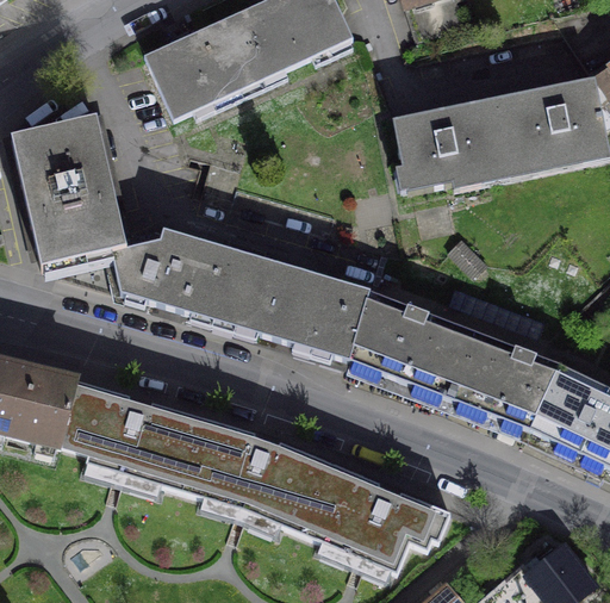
[(262,0),(234,13),(263,76),(352,36),(335,0),(262,0)]
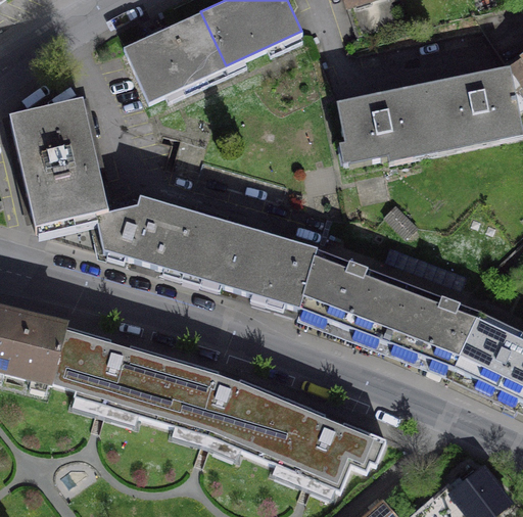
[(360,0),(346,4),(355,32),(398,18),(391,0),(360,0)]
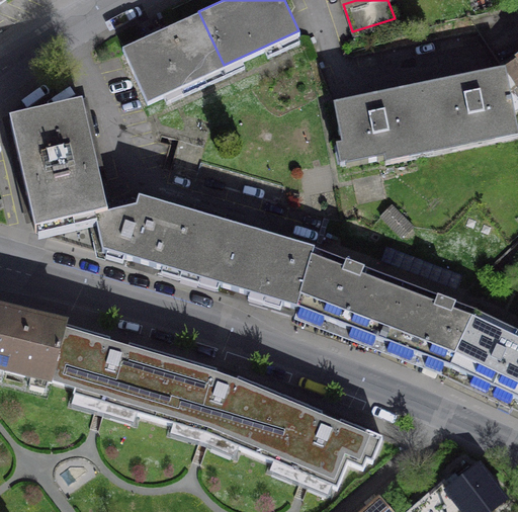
[(198,11),(122,45),(147,100),(224,65),(198,11)]
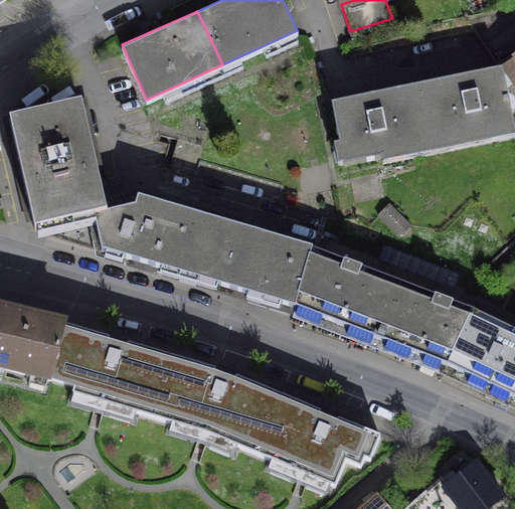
[(514,56),(502,65),(514,83),(514,56)]
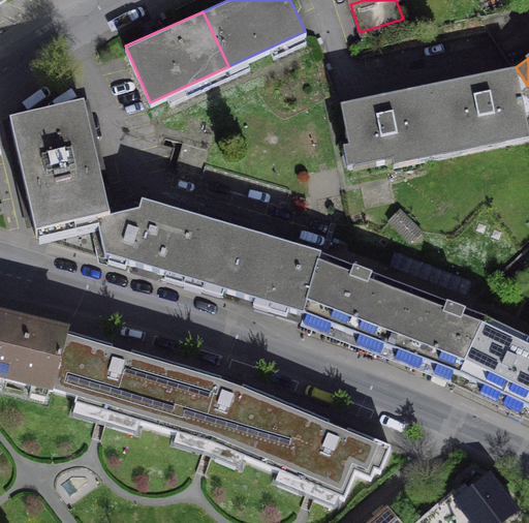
[(430,85),(441,146),(528,128),(524,109),(528,104),(528,86),(516,67),(430,85)]
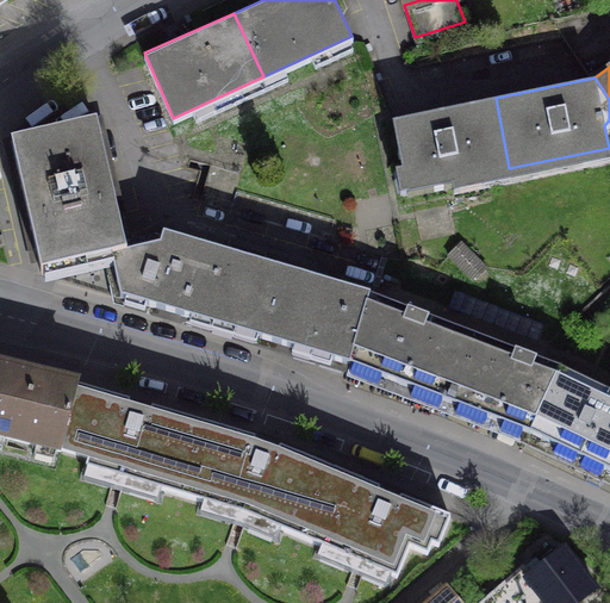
[(496,98),(393,119),(408,188),(509,168),(496,98)]
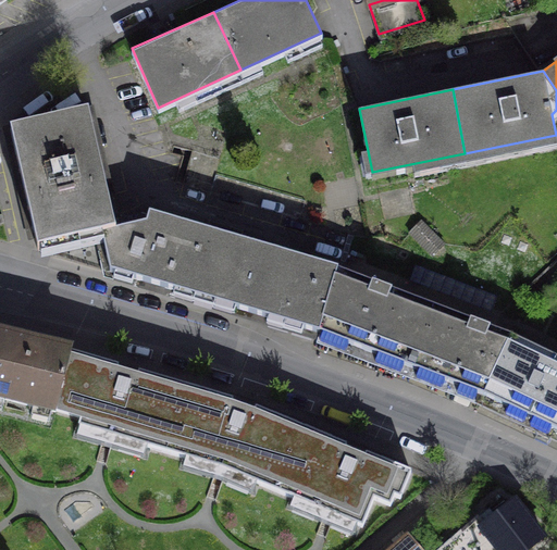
[(87,109),(11,126),(35,229),(38,245),(102,228),(114,226),(112,217),(99,160),(87,109)]
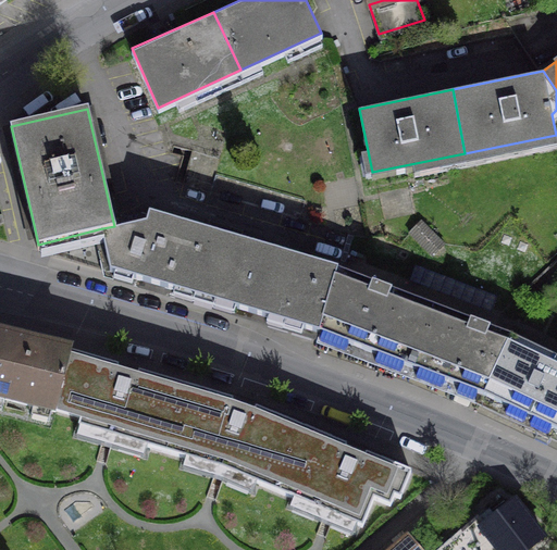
[(112,217),(114,226),(102,228),(110,265),(211,295),(230,232),(159,211),(141,205),(139,211),(112,217)]
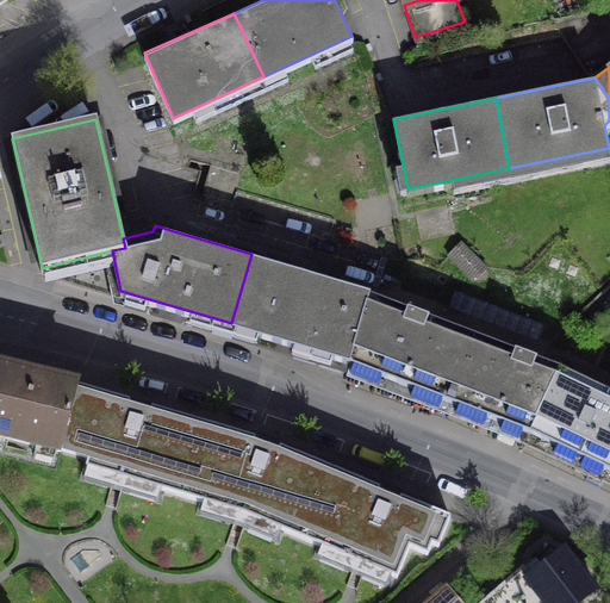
[(461,236),(449,248),(474,273),(487,261),(461,236)]
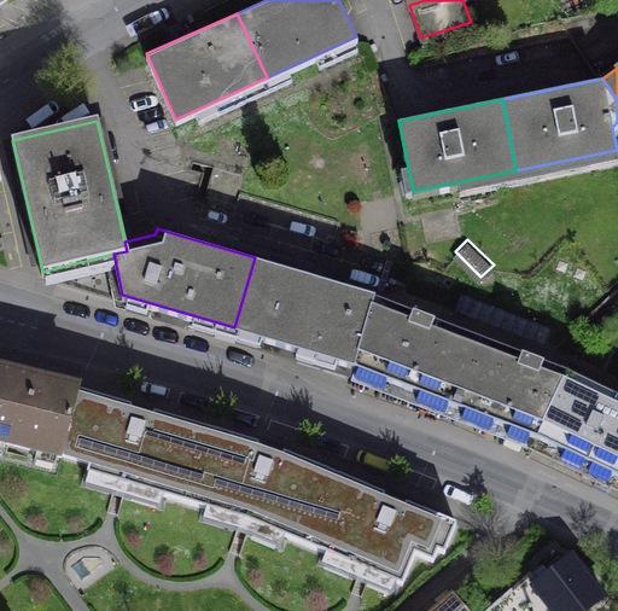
[(354,362),(375,292),(255,257),(234,327),(291,344),(354,362)]
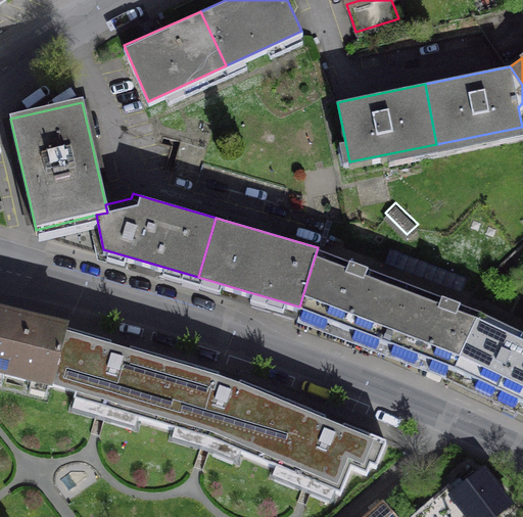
[(398,303),(407,282),(364,266),(318,247),(299,307),(302,308),(300,316),(324,325),(327,317),(354,328),(351,335),(376,345),(379,336),(388,340),(401,306),(398,303)]
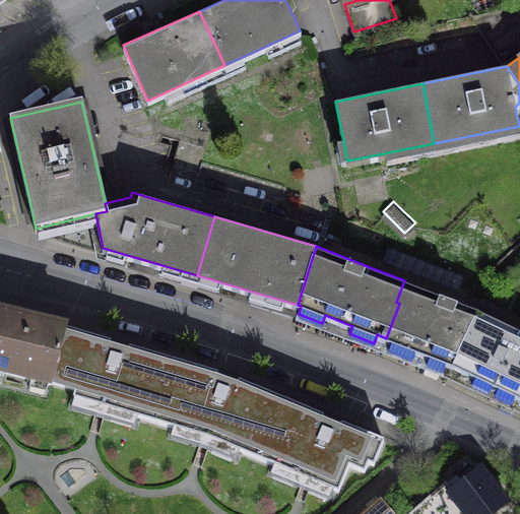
[(451,363),(476,308),(441,295),(404,280),(396,302),(399,304),(386,338),(391,340),(388,348),(412,358),(415,349),(430,355),(426,363),(442,369),(445,361),(451,363)]
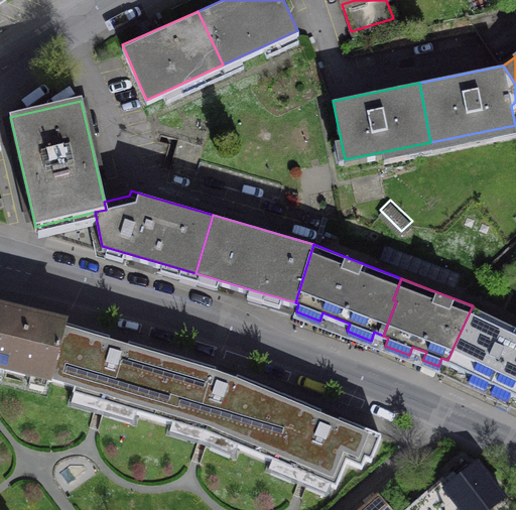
[(0,362),(50,375),(66,322),(0,304),(0,362)]
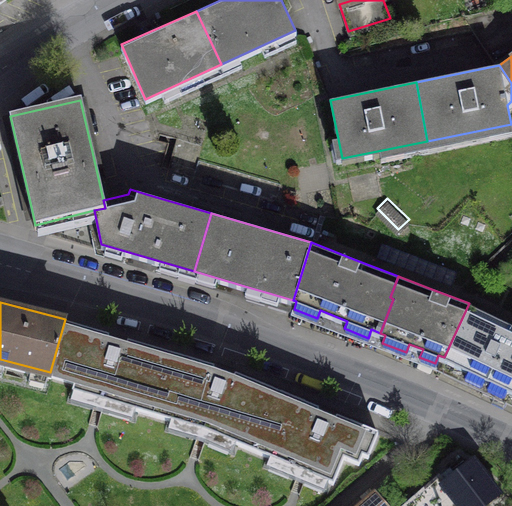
[(506,387),(511,390),(511,323),(469,303),(444,357),(468,369),(465,376),(480,383),(483,376),(490,380),(487,387),(503,394),(506,387)]
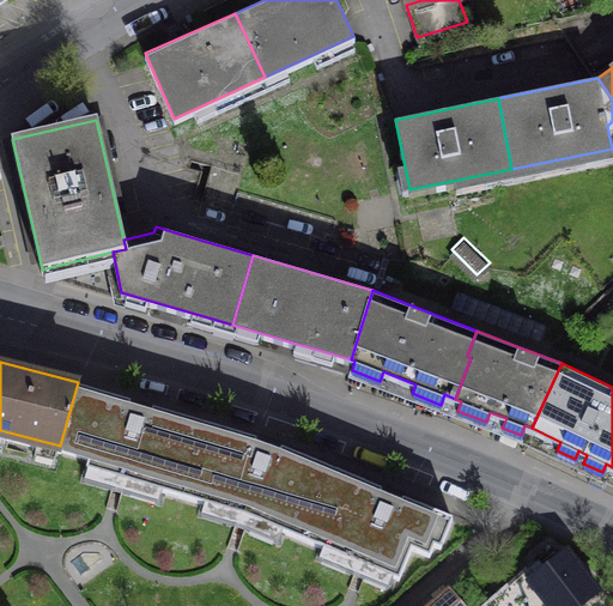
[(129,397),(78,382),(60,446),(89,454),(86,464),(123,474),(183,491),(205,419),(151,404),(150,410),(127,404),(129,397)]
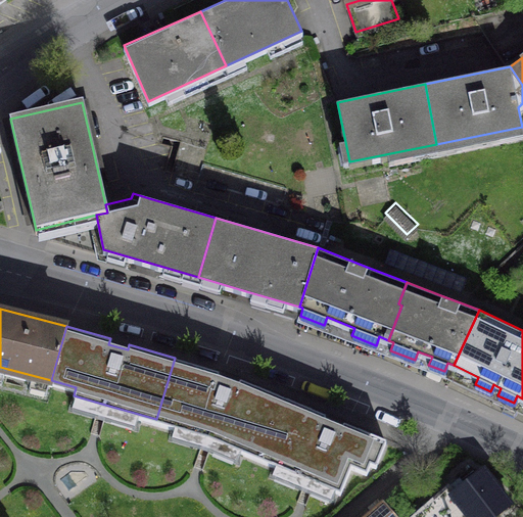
[(282,395),(239,377),(238,383),(216,377),(218,371),(175,358),(156,419),(209,435),(257,456),(282,395)]
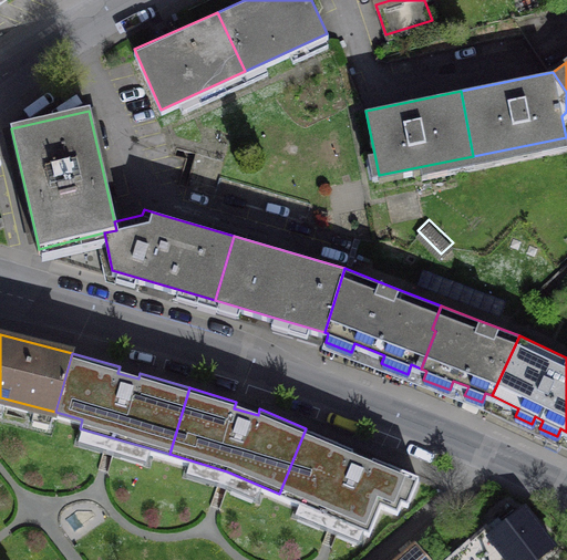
[(352,447),(306,428),(279,494),(369,530),(380,501),(397,509),(401,499),(406,501),(418,475),(372,456),(370,463),(360,458),(349,454),(352,447)]
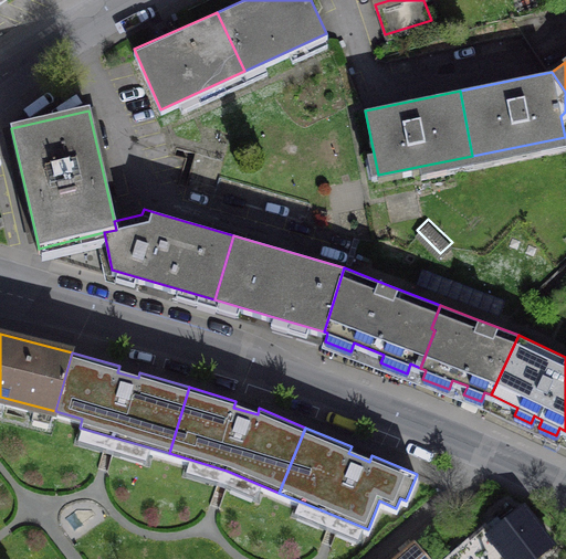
[(526,558),(552,539),(523,503),(490,528),(484,521),(441,558),(526,558)]
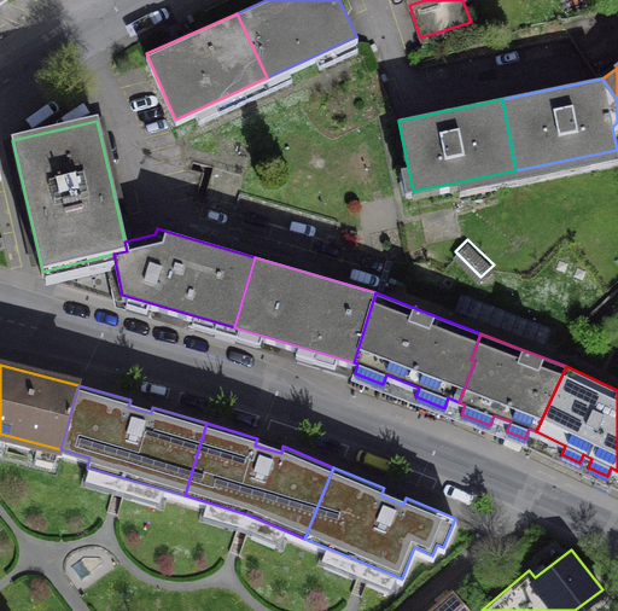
[(472,610),(452,588),(425,610),(472,610)]
